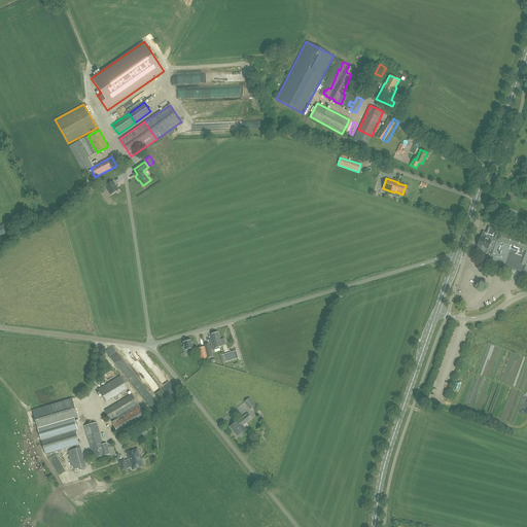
[(111,195),(118,189),(112,181),(105,186),(111,195)]
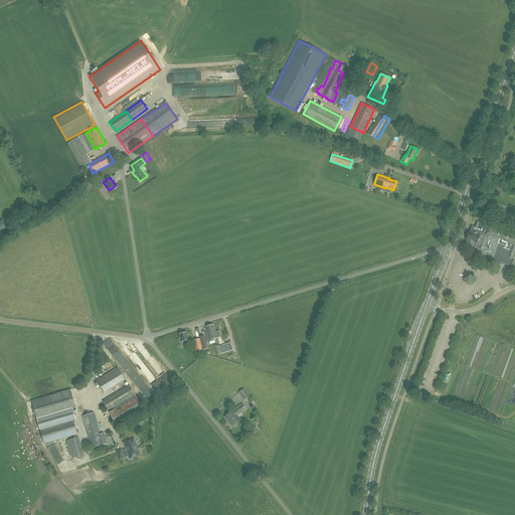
[(6,219),(0,223),(0,231),(10,225),(6,219)]
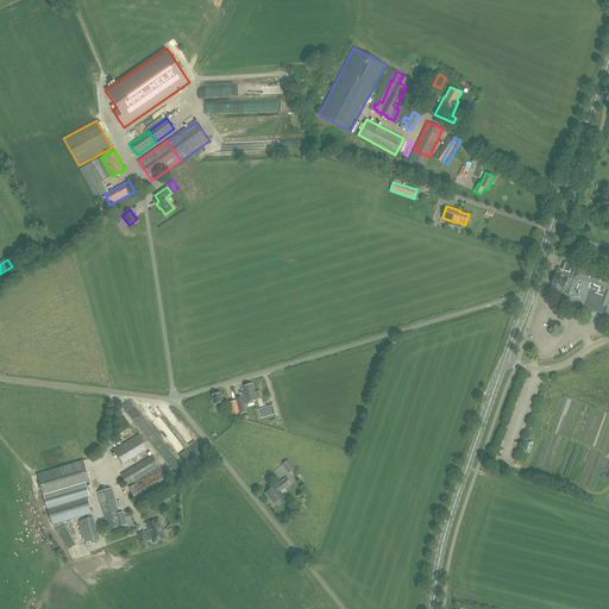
[(608,276),(565,262),(563,269),(558,267),(556,274),(552,283),(548,295),(557,297),(560,299),(562,295),(567,297),(566,301),(584,307),(584,305),(602,311),(601,314),(608,316),(608,315),(608,276)]
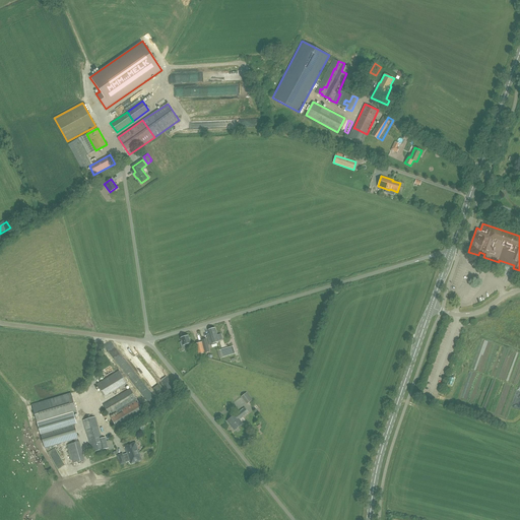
[(215,328),(208,330),(209,334),(210,337),(213,336),(213,338),(215,337),(216,342),(219,341),(215,328)]
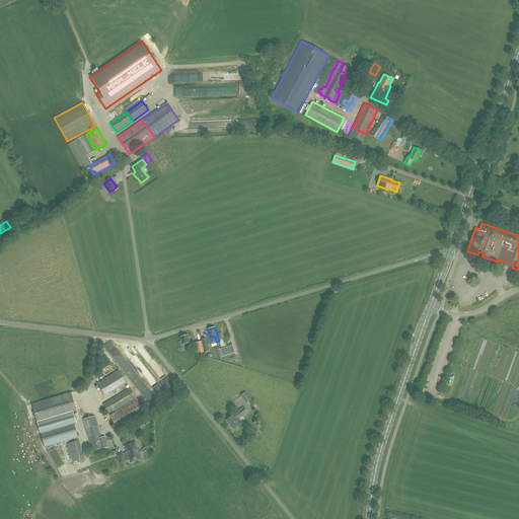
[(207,334),(210,345),(216,343),(216,342),(215,337),(213,338),(213,336),(210,337),(209,334),(207,334)]
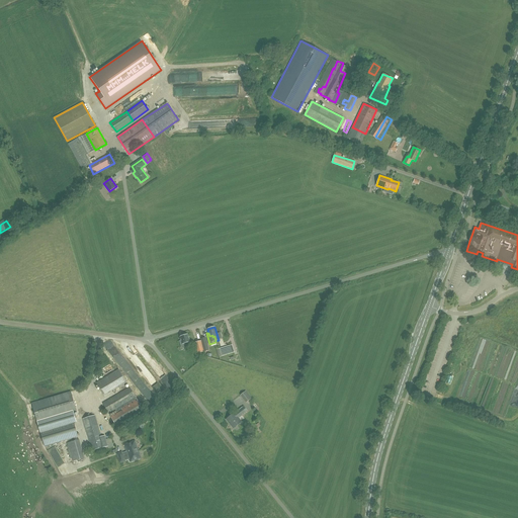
[(189,342),(187,335),(180,337),(181,341),(180,341),(182,348),(186,347),(185,343),(189,342)]
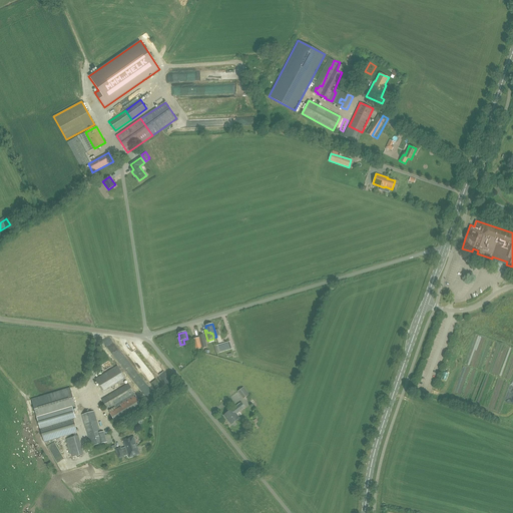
[(199,335),(199,338),(202,349),(202,348),(207,347),(203,334),(199,335)]
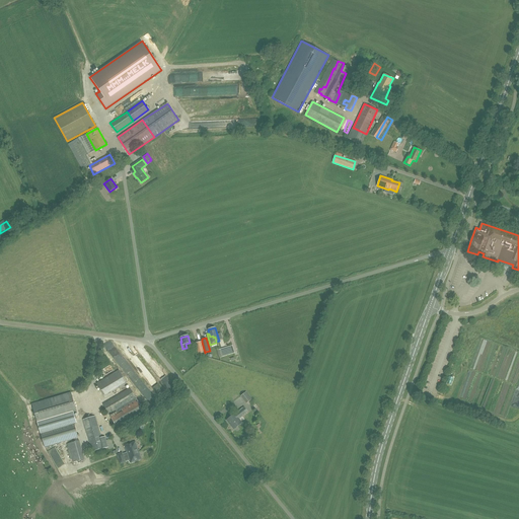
[(194,343),(197,354),(197,355),(205,353),(202,342),(194,343)]
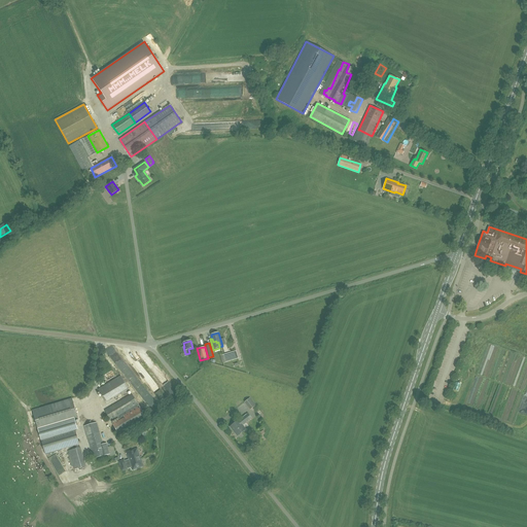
[(114,360),(121,356),(117,350),(110,354),(114,360)]
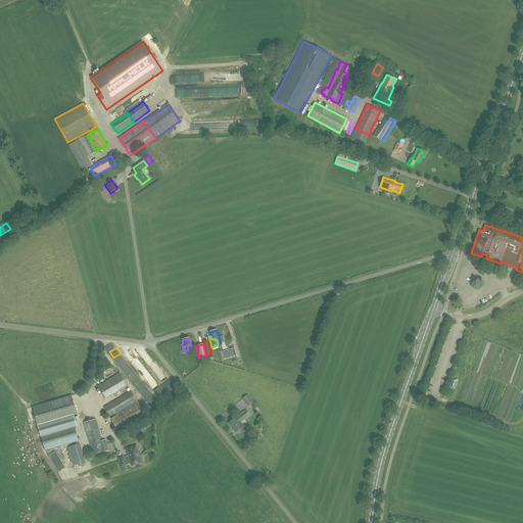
[(234,348),(223,351),(225,359),(237,355),(234,348)]
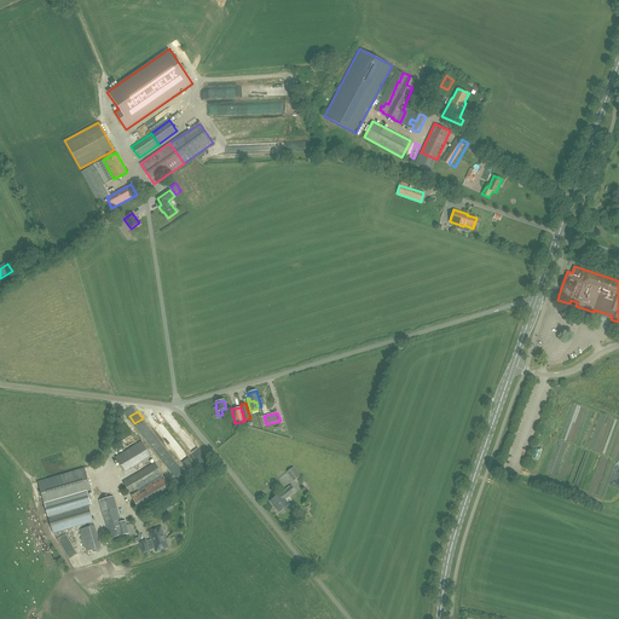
[(91,470),(86,453),(81,455),(86,472),(91,470)]
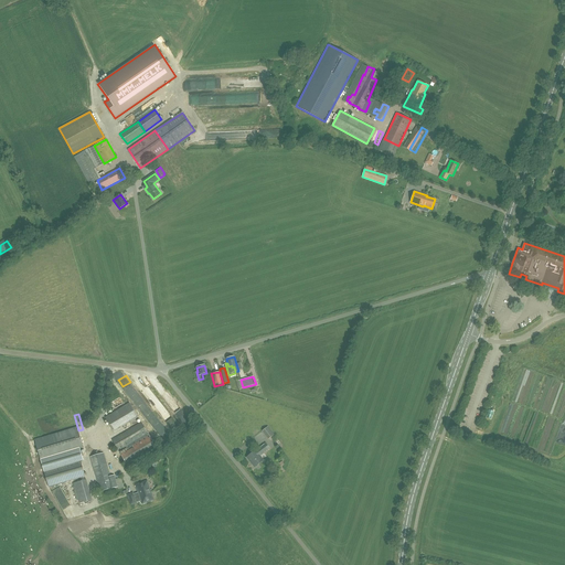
[(115,432),(136,422),(134,416),(131,416),(130,414),(112,424),(115,432)]
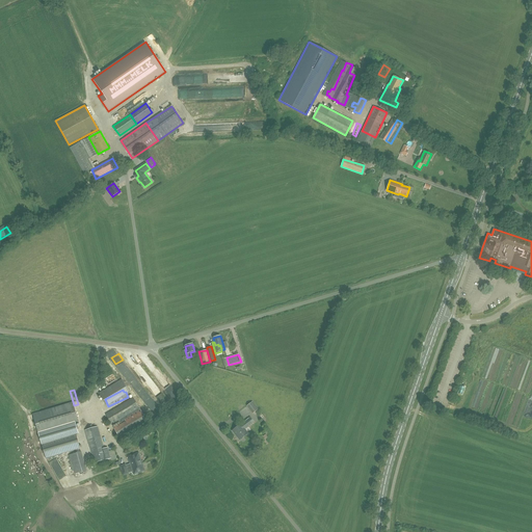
[(121,439),(148,422),(133,398),(106,415),(121,439)]
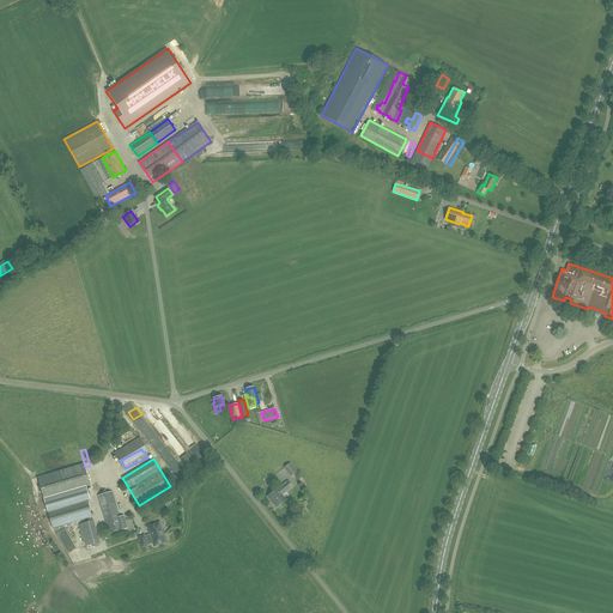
[(84,463),(37,477),(44,499),(86,486),(87,489),(91,487),(84,463)]
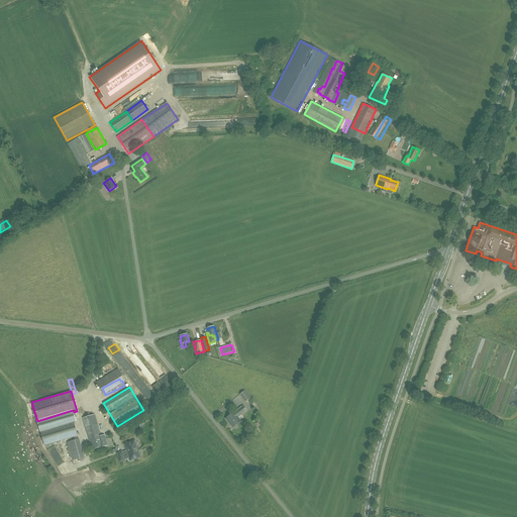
[(226,419),(233,427),(241,421),(238,417),(245,412),(241,407),(234,412),(226,419)]
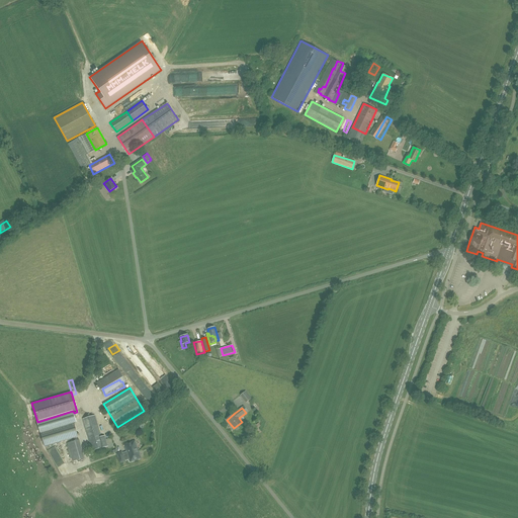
[(73,411),(37,422),(40,433),(74,423),(76,423),(74,413),(73,411)]
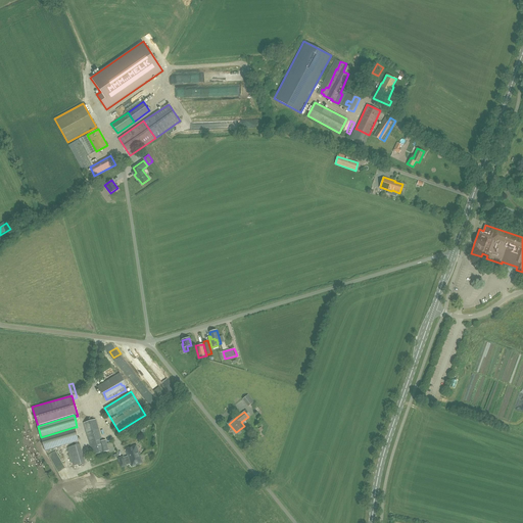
[(96,419),(84,423),(90,444),(102,441),(96,419)]
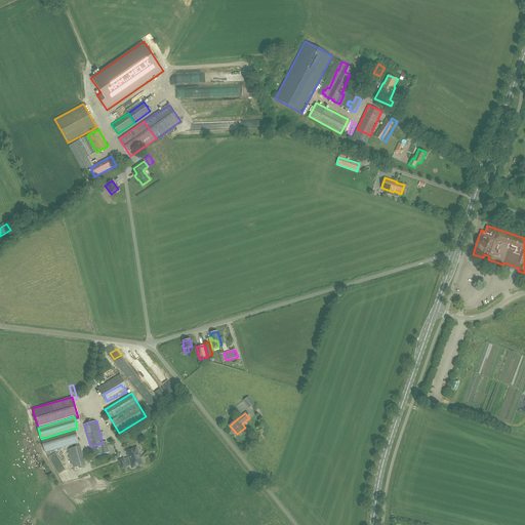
[(41,439),(45,452),(79,442),(75,429),(41,439)]
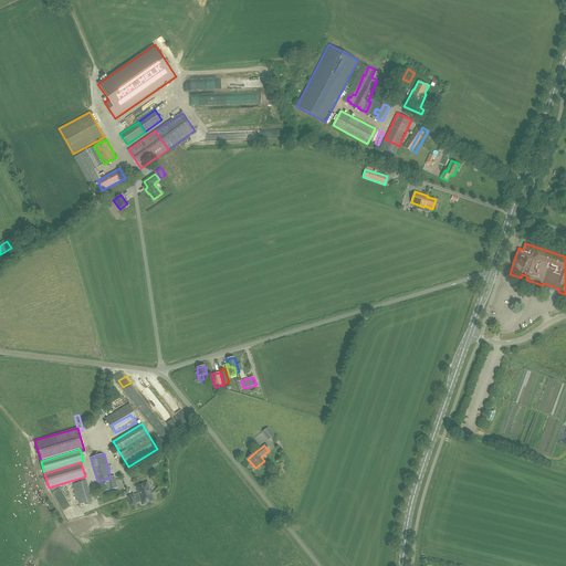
[(111,478),(97,481),(98,488),(100,486),(102,492),(117,488),(114,477),(111,478)]
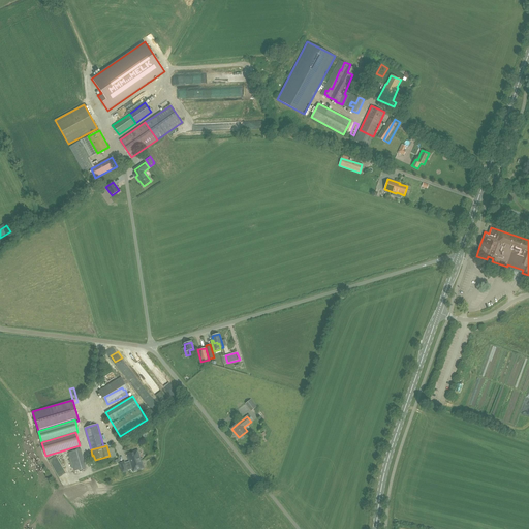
[(74,471),(86,468),(81,448),(69,452),(74,471)]
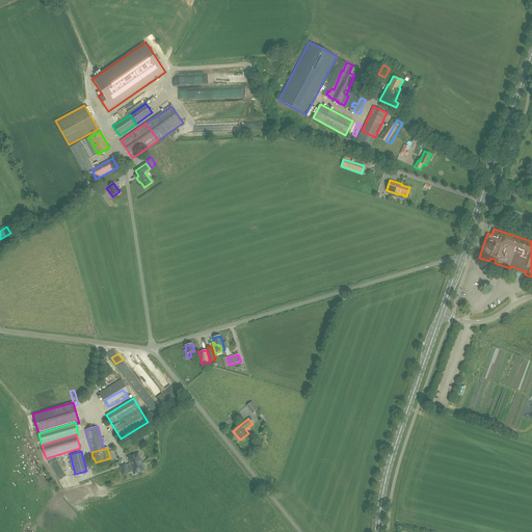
[(132,468),(127,470),(125,464),(121,466),(124,475),(133,472),(134,474),(143,471),(141,464),(142,464),(138,453),(128,456),(132,468)]
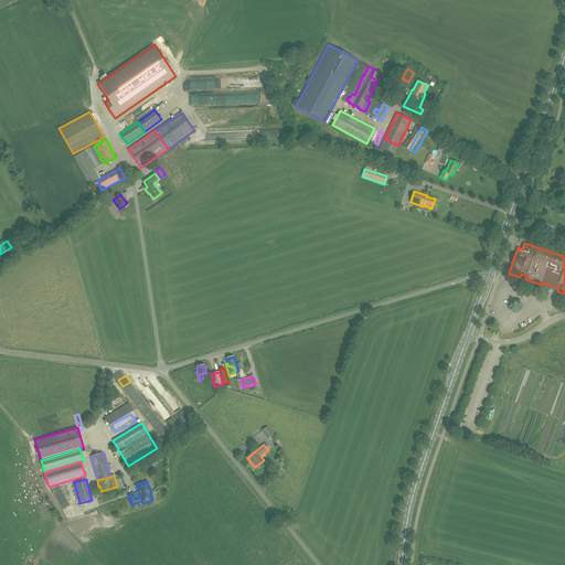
[(61,500),(68,519),(76,516),(64,488),(55,491),(59,501),(61,500)]
